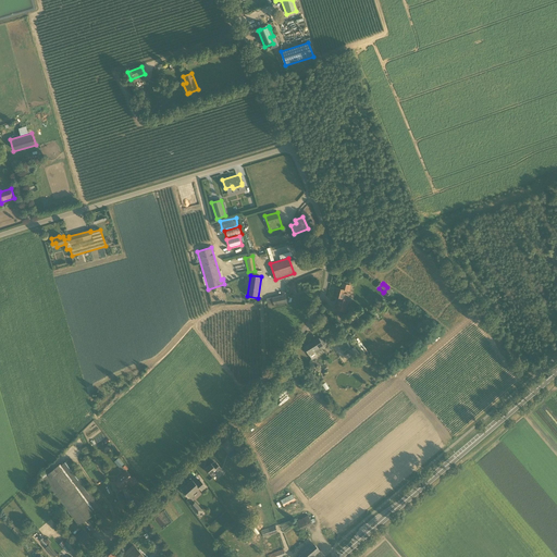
[(343,284),(342,289),(337,288),(335,297),(339,298),(336,310),(345,312),(347,307),(343,306),(346,294),(343,293),(344,291),(348,292),(350,285),(343,284)]
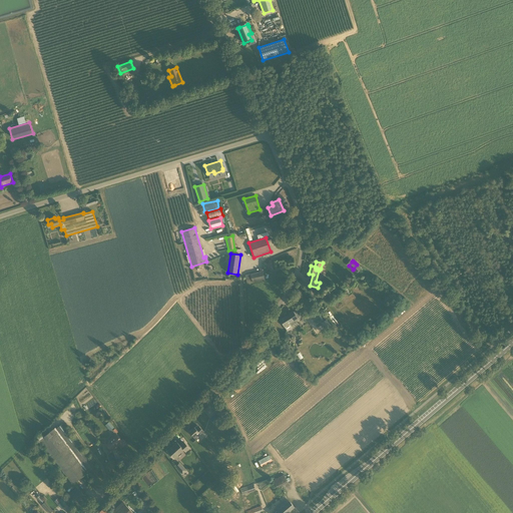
[(246,284),(265,279),(263,271),(250,274),(245,276),(246,284)]
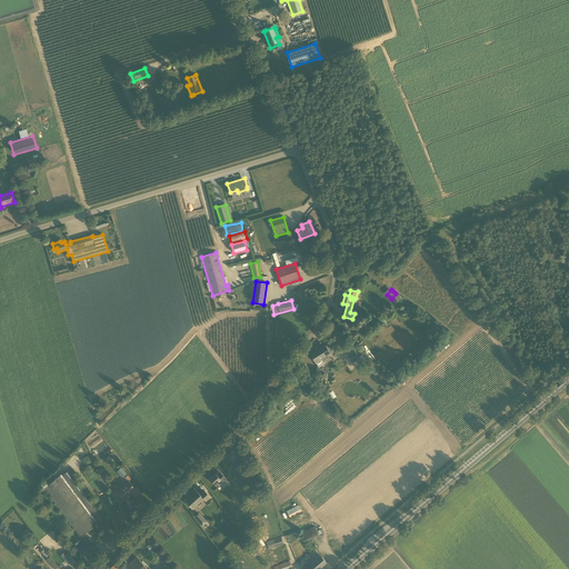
[(333,350),(329,343),(325,346),(310,355),(316,362),(321,359),(323,361),(326,360),(326,359),(329,357),(327,355),(333,350)]
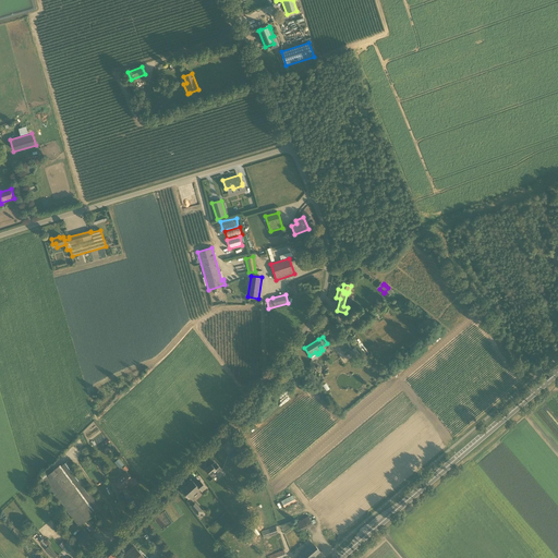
[(354,359),(361,355),(355,347),(352,349),(346,339),(344,340),(351,350),(349,351),(354,359)]
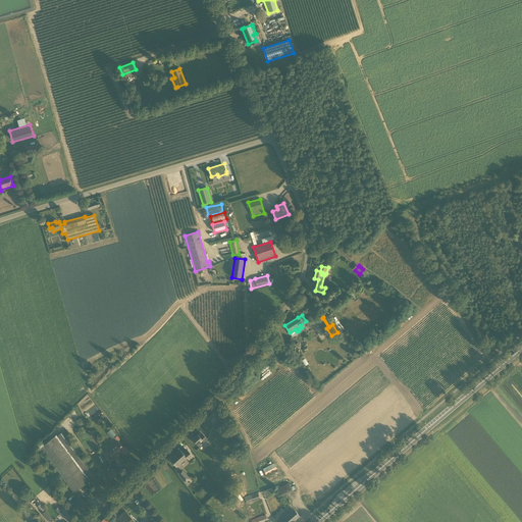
[(226,425),(230,422),(226,416),(221,420),(214,427),(218,432),(226,425)]
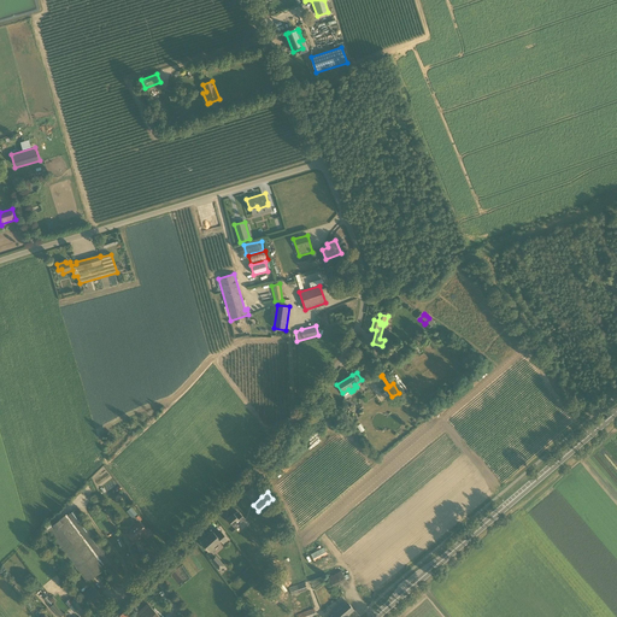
[(122,570),(76,509),(68,516),(113,576),(122,570)]
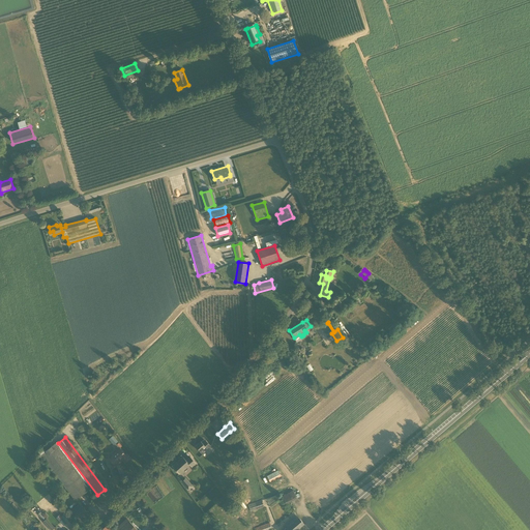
[(206,441),(204,439),(202,442),(201,441),(196,446),(203,454),(205,452),(203,449),(206,447),(207,448),(210,446),(206,441)]
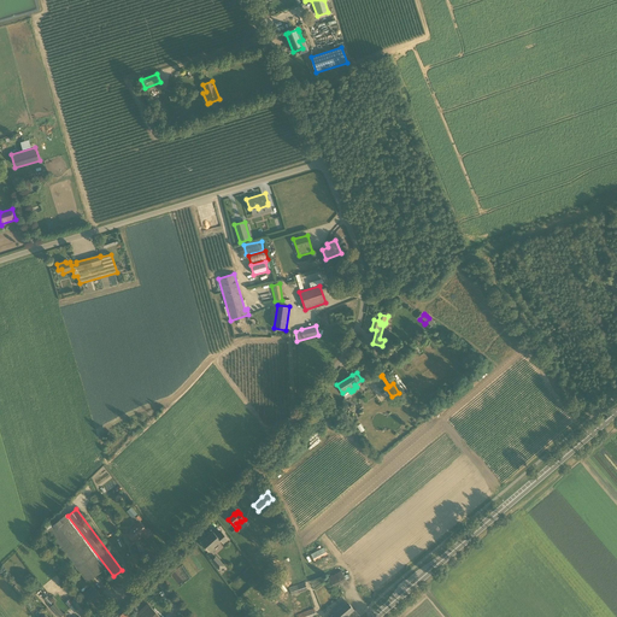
[(104,569),(65,516),(51,527),(48,523),(45,526),(87,582),(105,569),(104,569)]
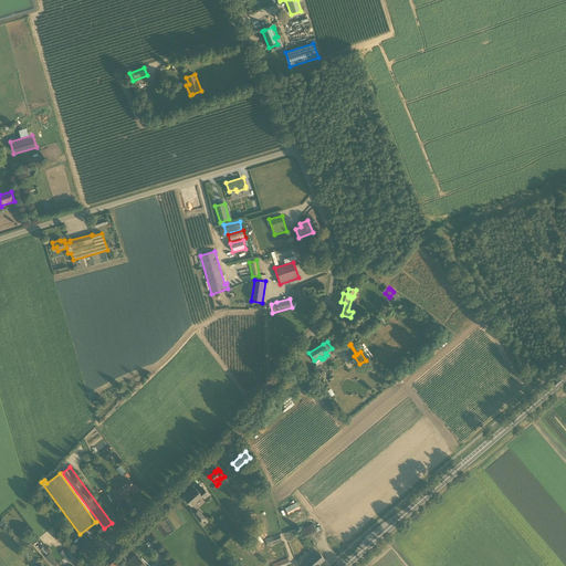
[(122,498),(123,498),(130,491),(134,494),(138,491),(128,480),(125,483),(124,482),(119,486),(121,488),(117,491),(119,494),(119,495),(122,498)]
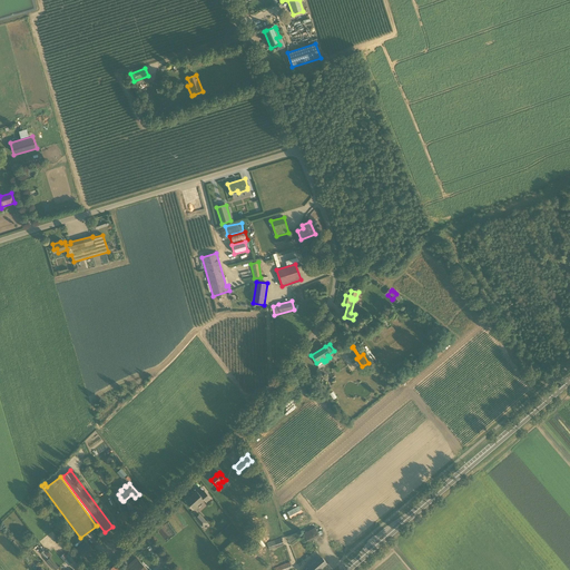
[(197,492),(186,502),(193,510),(205,500),(206,502),(210,498),(205,491),(200,495),(197,492)]
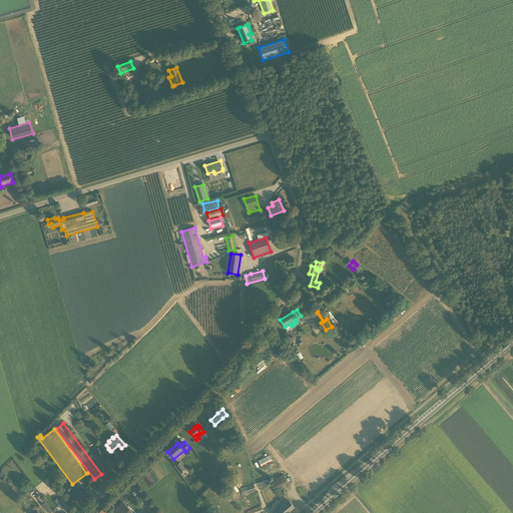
[(262,467),(273,461),(270,455),(259,461),(262,467)]
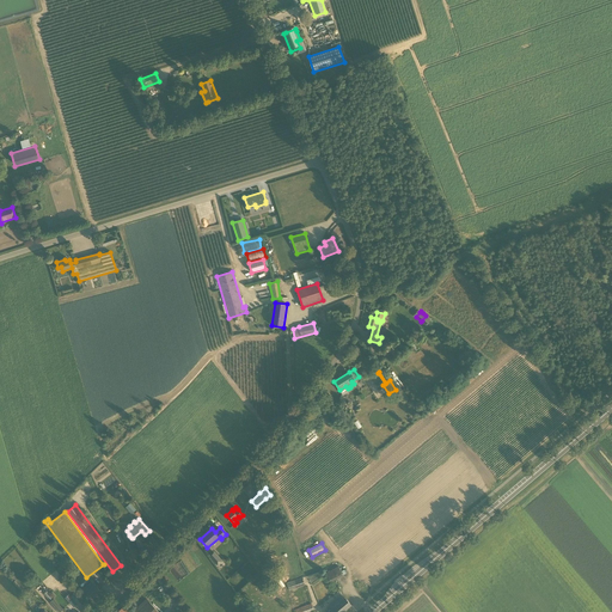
[(214,552),(209,557),(219,568),(225,563),(214,552)]
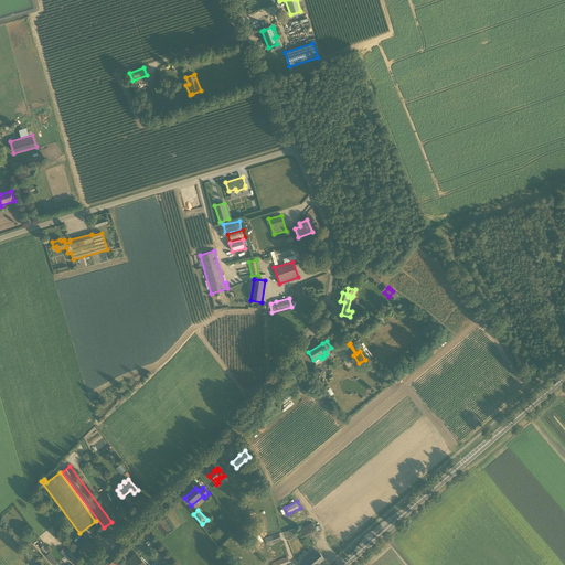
[(316,528),(312,523),(300,530),(305,537),(320,529),(318,526),(316,528)]
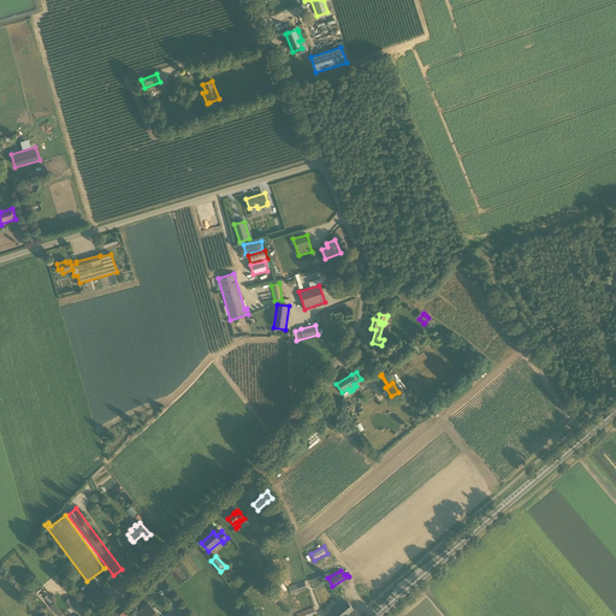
[(284,592),(286,590),(280,580),(277,582),(284,592)]
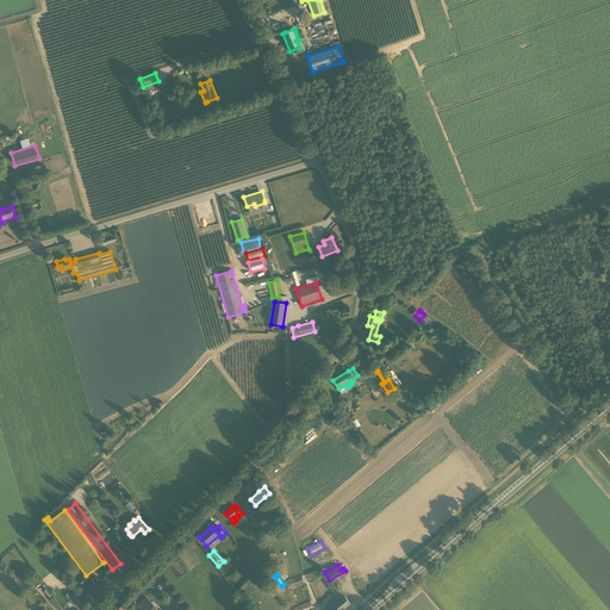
[(288,587),(304,583),(302,576),(286,582),(288,587)]
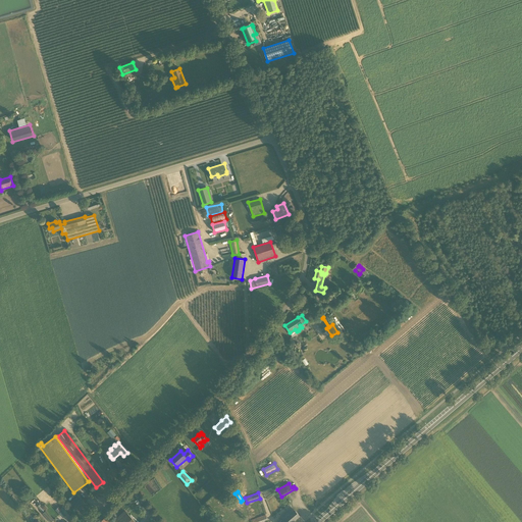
[(81,500),(79,497),(69,504),(74,511),(79,507),(80,509),(86,505),(81,499),(81,500)]
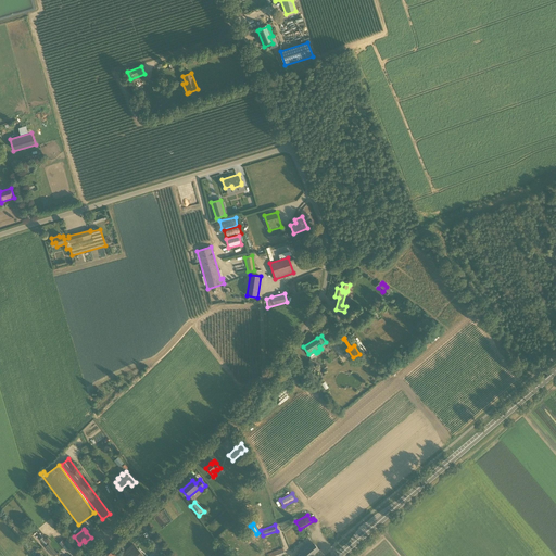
[(52,555),(54,555),(58,554),(41,535),(39,536),(41,539),(39,540),(46,546),(46,547),(52,555)]
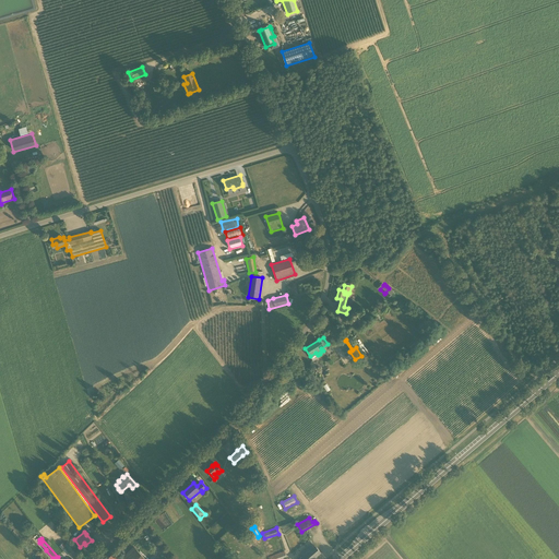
[(313,547),(311,545),(300,554),(302,556),(299,558),(313,558),(320,554),(321,552),(314,546),(313,547)]
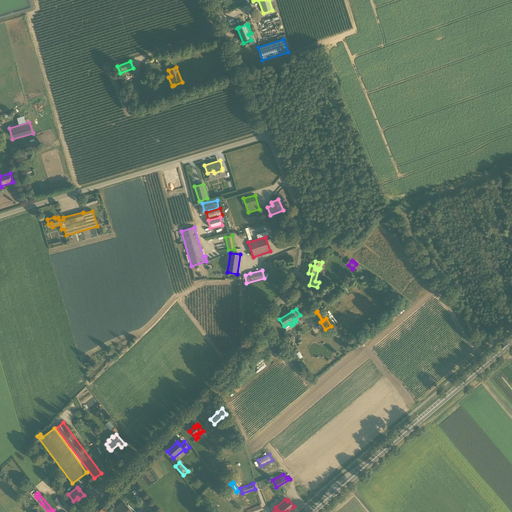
[(133,511),(123,501),(120,504),(118,506),(111,511),(133,511)]
